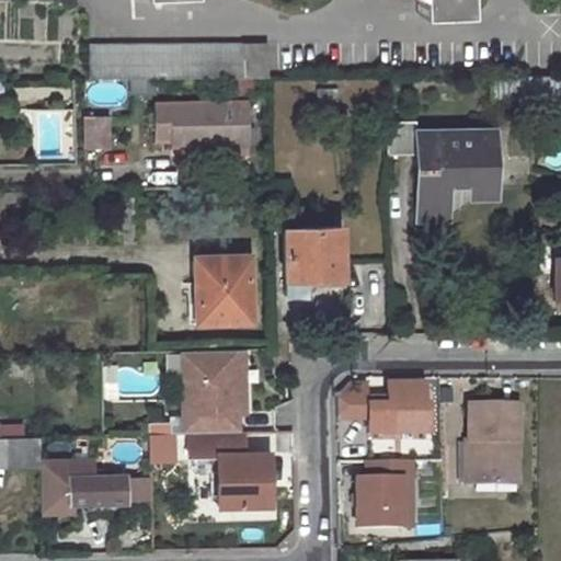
[(418,0),(419,19),(467,16),(466,0),(418,0)]
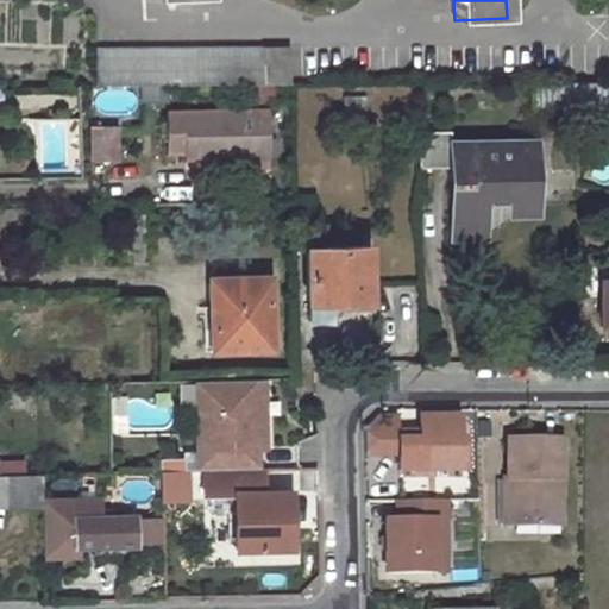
[(290,44),(98,46),(98,85),(292,83),(290,44)]
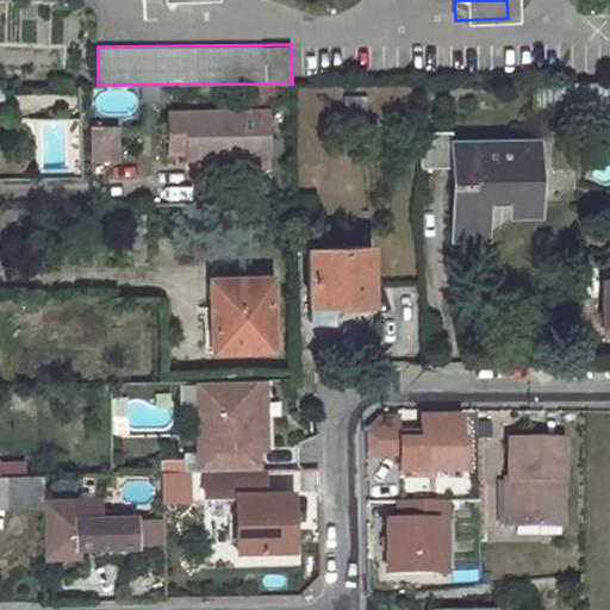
[(609,81),(578,81),(578,101),(609,101),(609,81)]
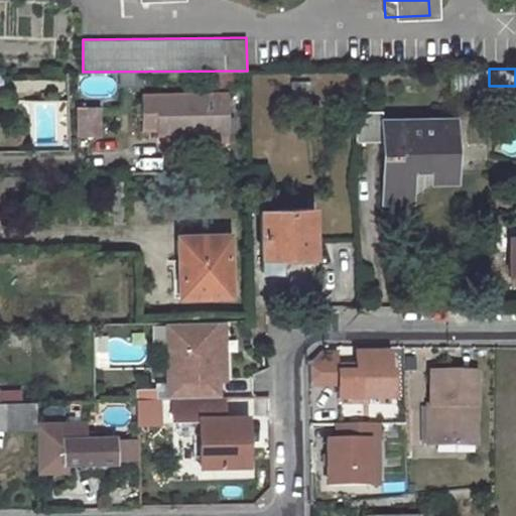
[(157,134),(188,133),(226,132),(225,94),(141,96),(142,128),(156,128),(157,130),(157,134)]
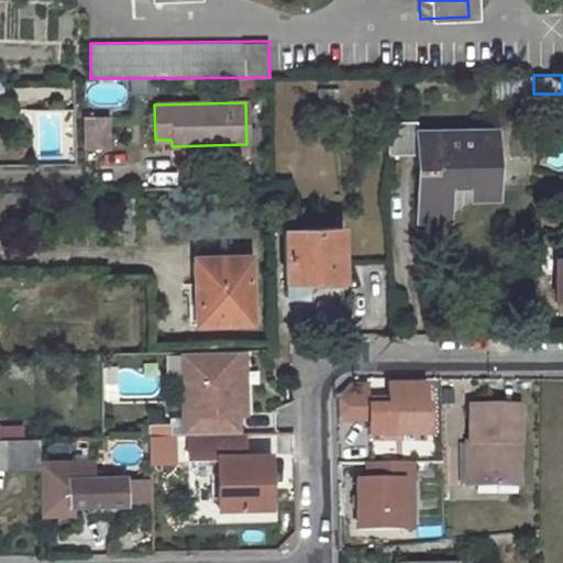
[(113,150),(113,114),(83,114),(83,148),(113,150)]
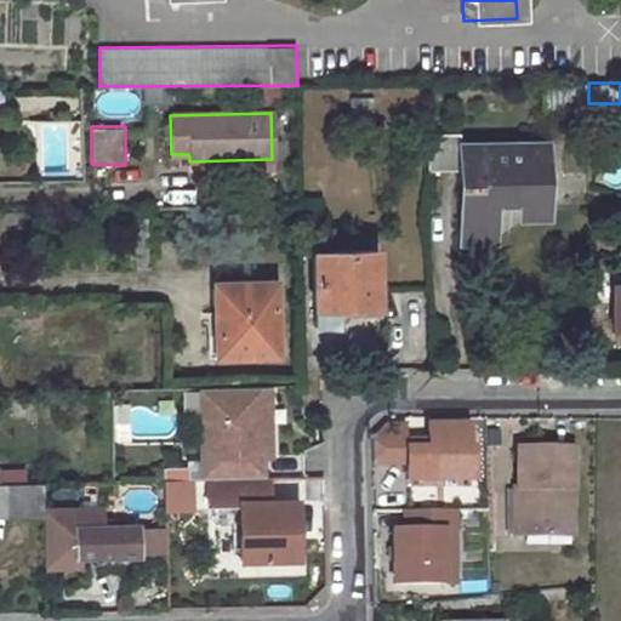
[(494,201),(518,201),(518,193),(546,193),(546,144),(459,144),(459,131),(425,132),(426,169),(457,169),(457,239),(494,240),(494,232),(494,201)]
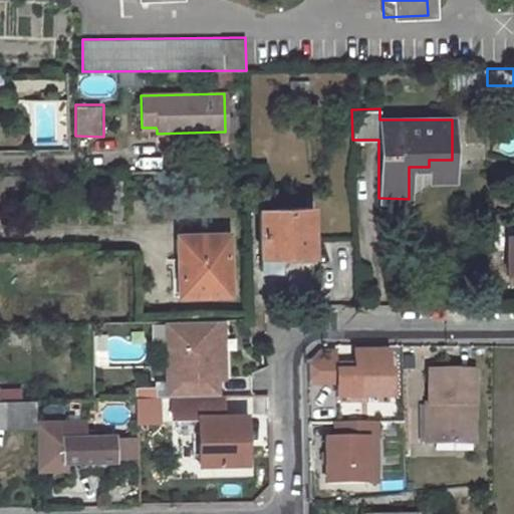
[(225,140),(225,132),(188,133),(189,142),(225,140)]
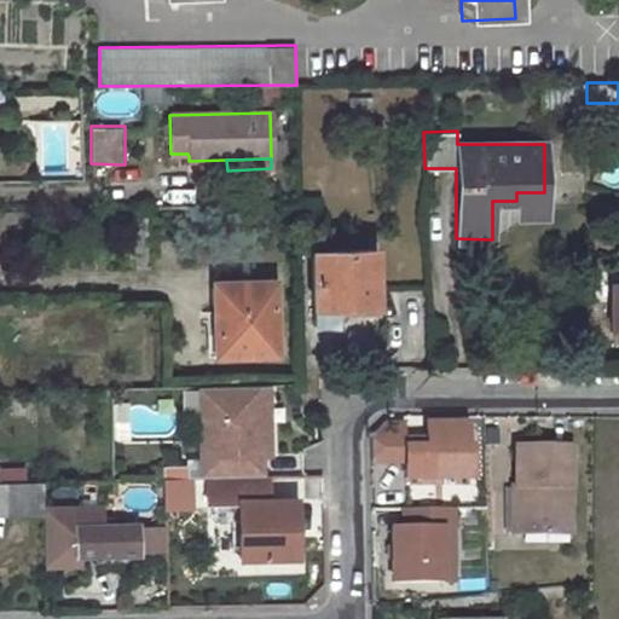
[(516,225),(545,225),(544,192),(516,192),(516,201),(492,201),(492,231),(516,225)]
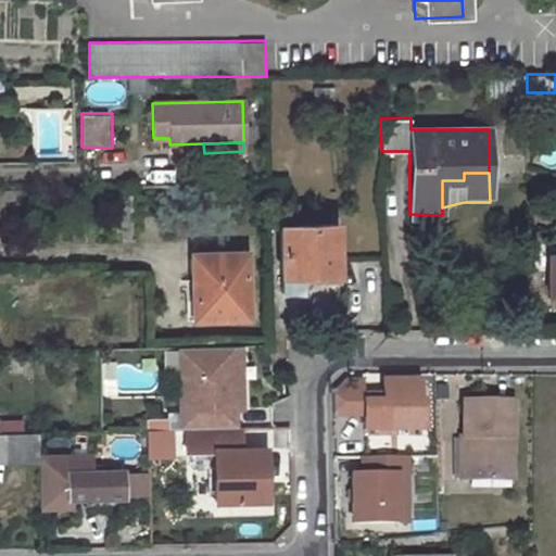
[(337,224),(280,226),(281,276),(337,276),(337,224)]
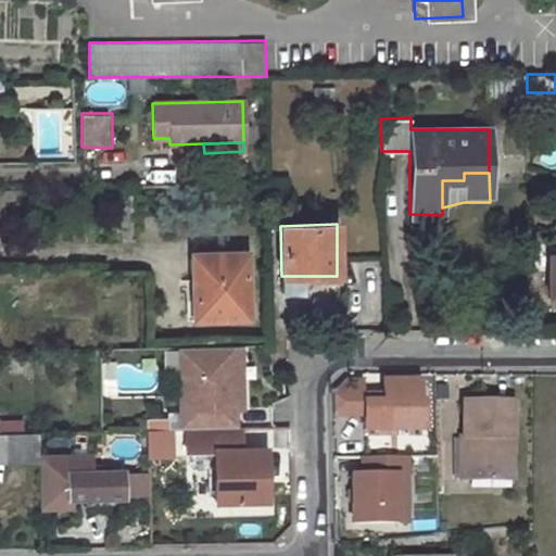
[(192,255),(193,319),(249,318),(247,253),(192,255)]
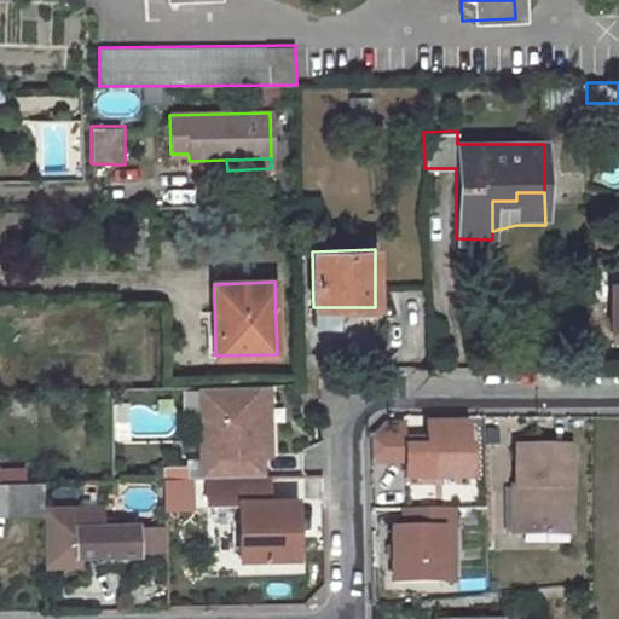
[(108,300),(88,300),(90,311),(108,311),(108,300)]
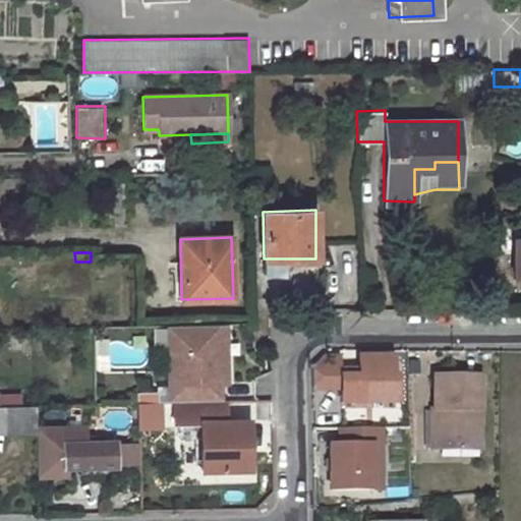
[(227,325),(168,326),(169,348),(176,355),(177,369),(169,369),(169,386),(158,386),(158,392),(138,393),(138,403),(222,401),(221,386),(228,385),(227,353),(223,354),(223,346),(227,346),(227,325)]
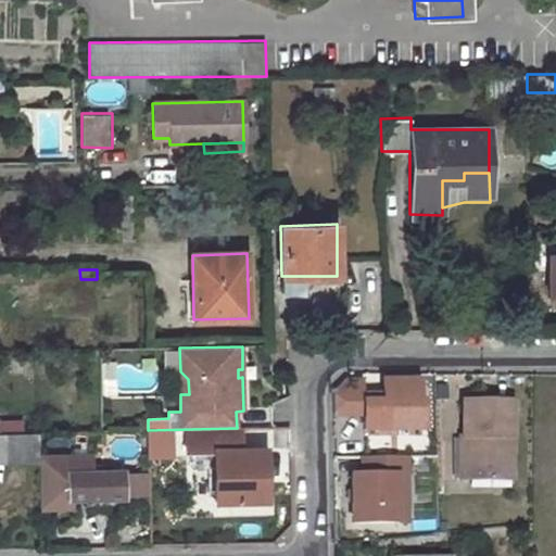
[(342,383),(331,395),(332,417),(355,417),(355,414),(363,414),(363,418),(364,433),(422,432),(421,405),(418,405),(418,383),(382,383),(382,397),(359,397),(359,383),(342,383)]
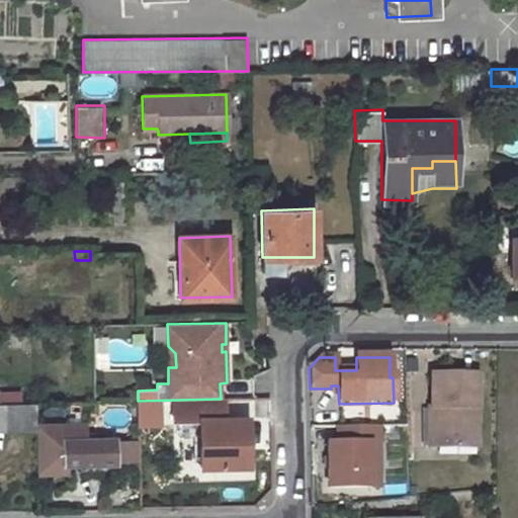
[(425,411),(425,448),(437,448),(478,448),(479,374),(433,374),(432,411),(425,411)]
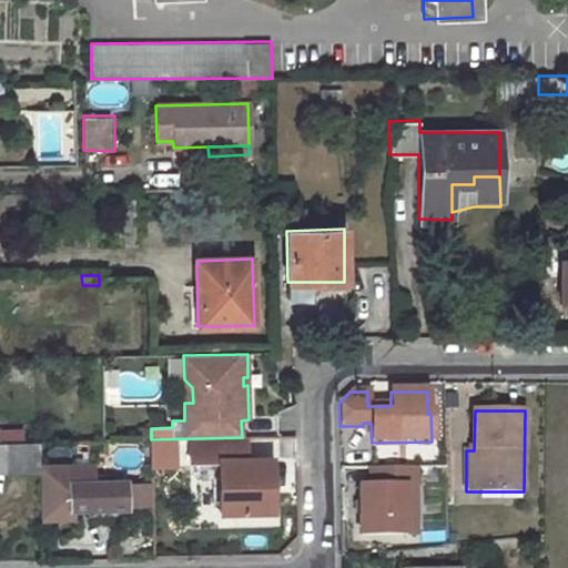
[(151,439),(153,468),(194,467),(193,462),(222,460),(223,511),(276,510),(275,458),(249,458),(249,437),(242,437),(151,439)]
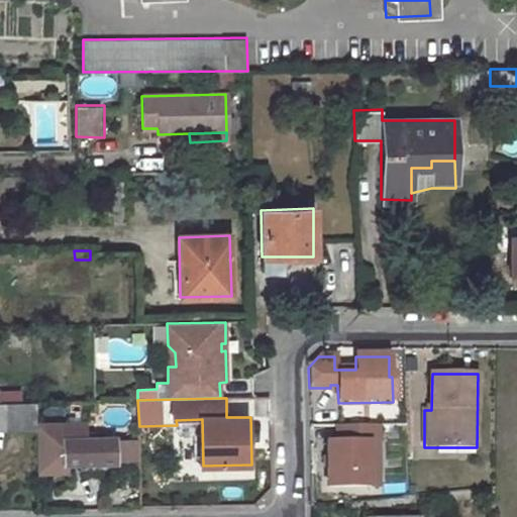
[(0,430),(37,429),(37,425),(36,402),(0,402),(0,430)]
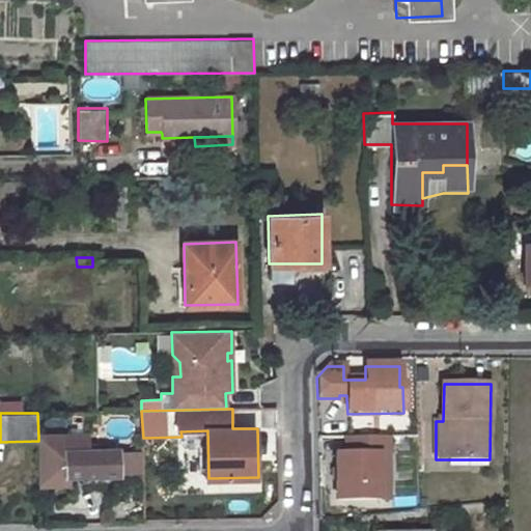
[(87,436),(38,437),(38,441),(39,484),(70,483),(70,475),(83,475),(83,482),(102,481),(102,475),(117,475),(117,450),(96,450),(96,444),(87,444),(87,436)]
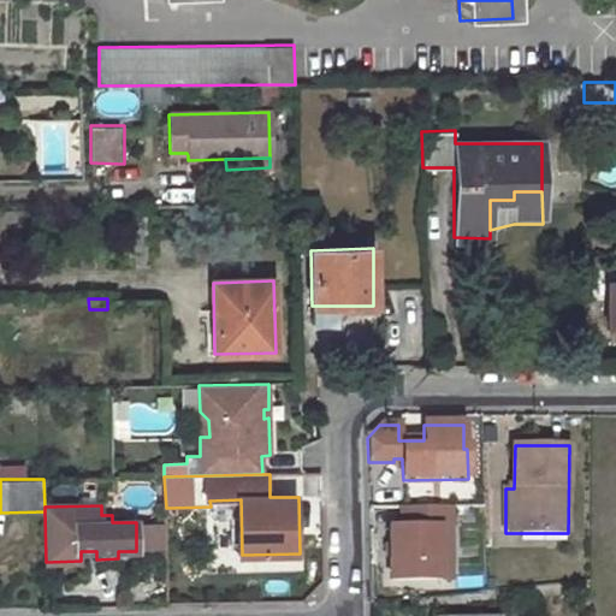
[(450,508),(401,509),(402,528),(390,528),(391,582),(451,581),(451,557),(440,557),(439,529),(450,529),(450,508)]
